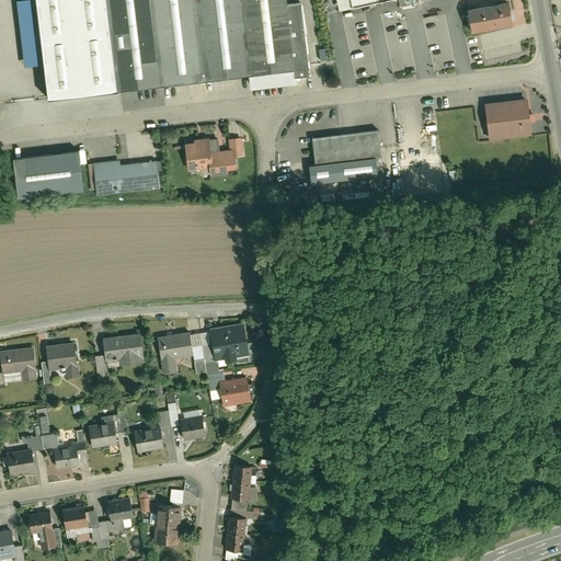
[(37,0),(48,101),(249,81),(250,92),(296,88),(295,80),(307,79),(299,0),(37,0)]
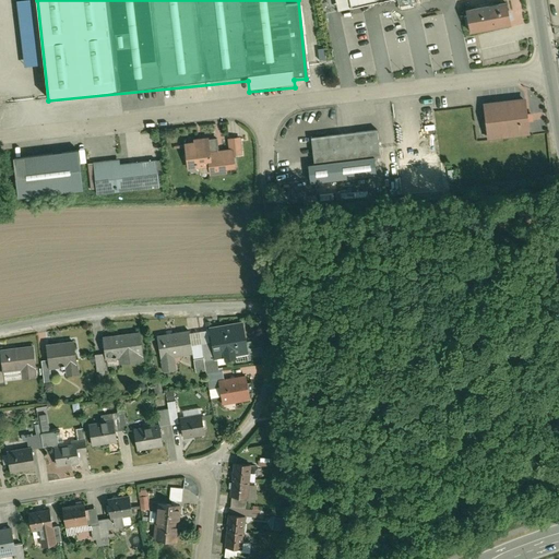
[(352,0),(353,4),(370,0),(395,0),(399,10),(416,7),(414,0),(352,0)]
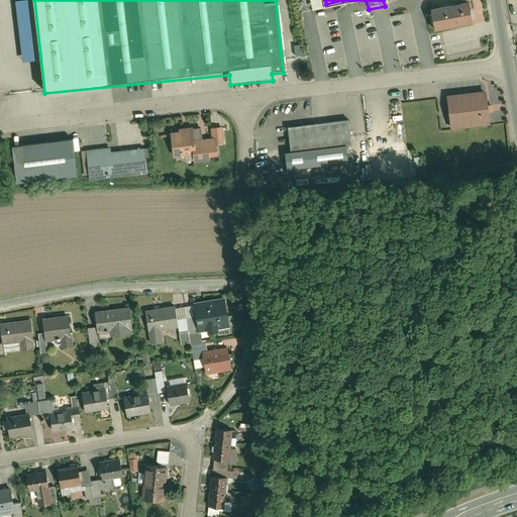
[(457,0),(428,5),(433,29),(471,22),(466,0),(457,0)]
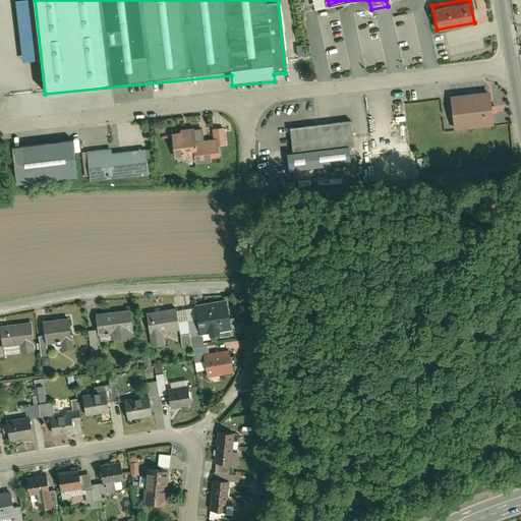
[(491,126),(487,90),(448,94),(451,130),(491,126)]
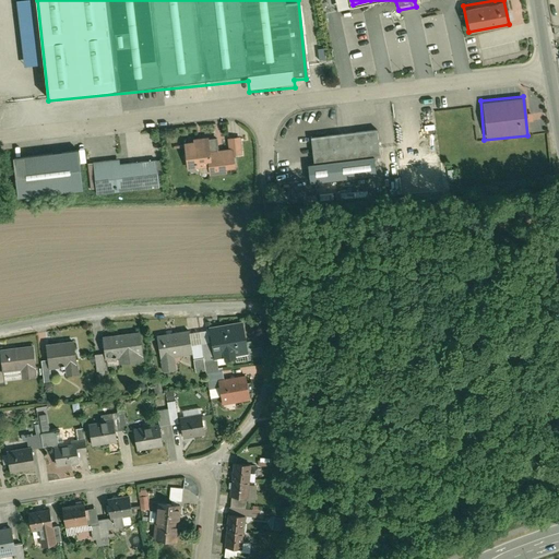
[(376,127),(309,135),(312,165),(379,157),(376,127)]
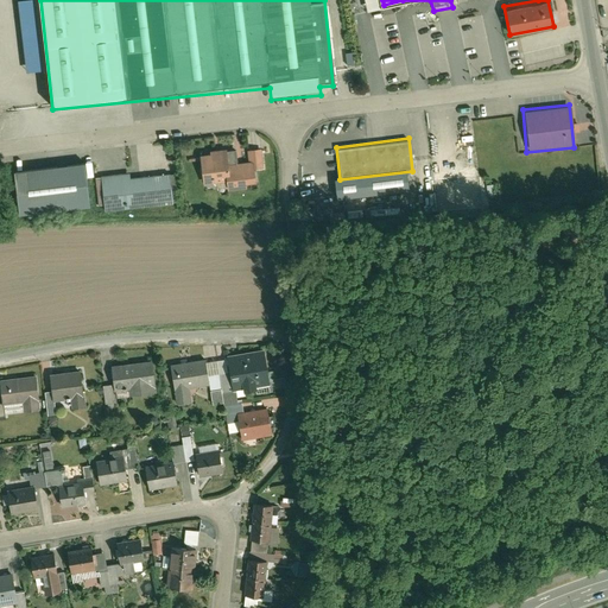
[(208,152),(197,154),(201,183),(223,181),(226,192),(246,190),(245,183),(254,182),(252,168),(261,166),(259,149),(246,150),(247,162),(236,163),(234,149),(226,150),(225,147),(208,150),(208,152)]
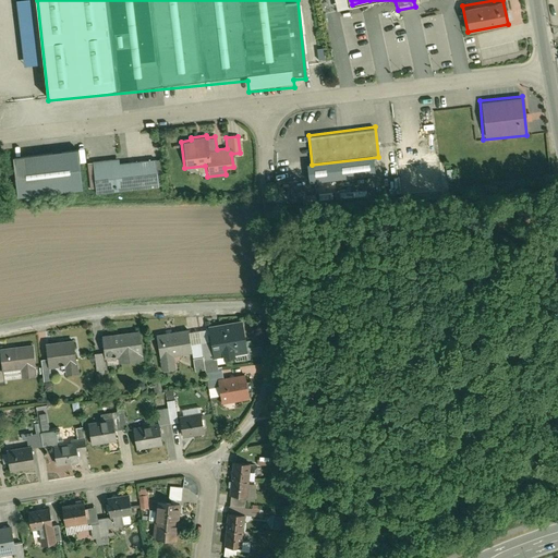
[(83,193),(79,154),(14,160),(19,201),(83,193)]
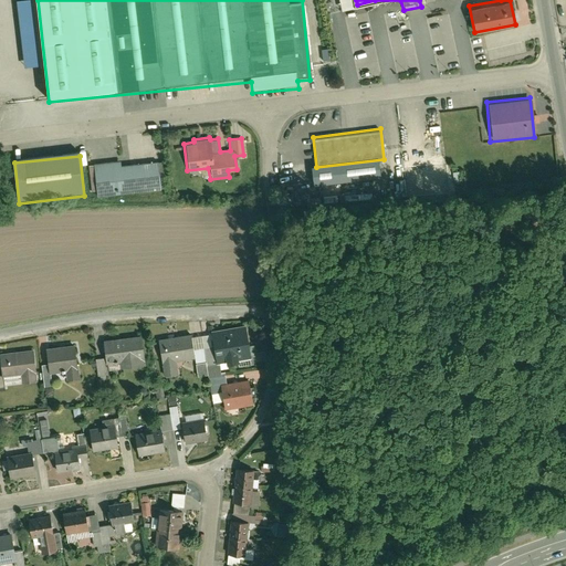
[(92,169),(96,202),(161,195),(158,165),(121,169),(119,166),(92,169)]
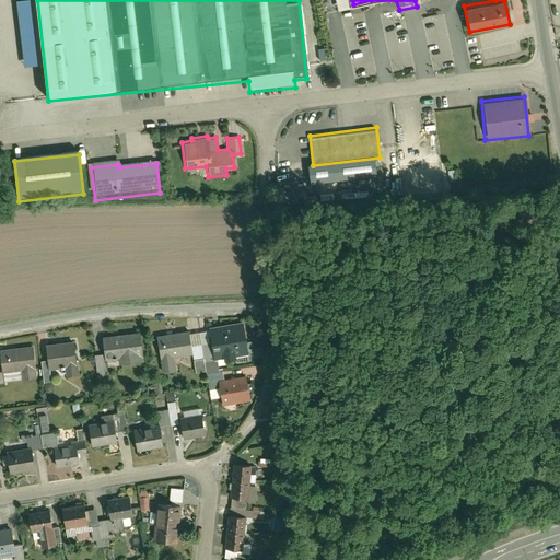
[(301,170),(276,173),(278,186),(298,184),(296,179),(302,178),(301,170)]
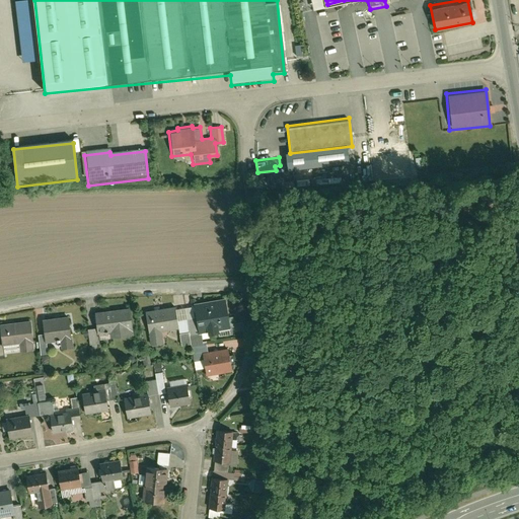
[(223,298),(192,302),(195,322),(197,334),(199,332),(228,328),(223,298)]
